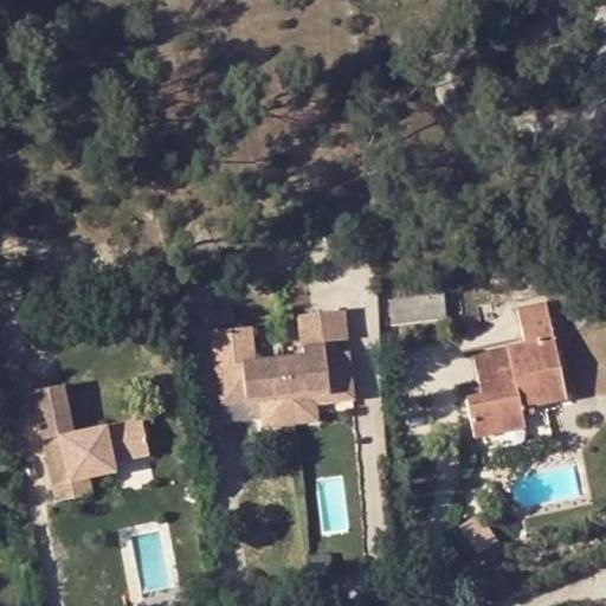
[(414,297),(418,321),(449,317),(445,294),(414,297)]
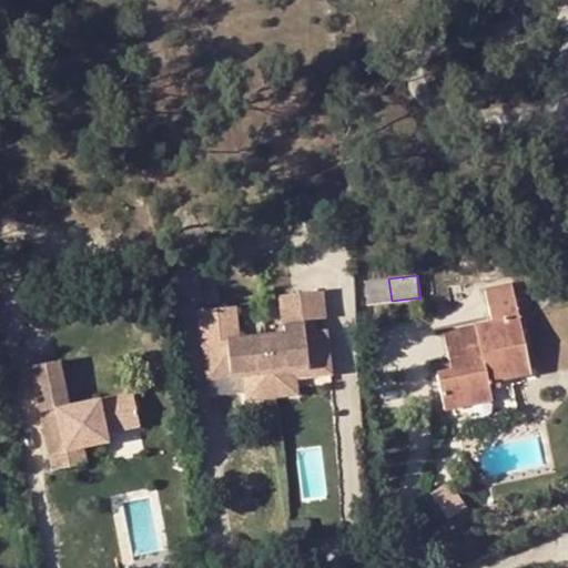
[(392,301),(388,279),(366,282),(368,304),(392,301)]
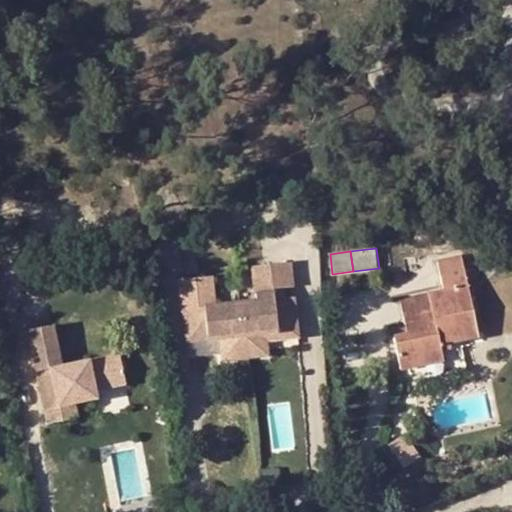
[(425,364),(424,357),(441,353),(439,345),(477,336),(460,257),(437,262),(443,290),(400,300),(405,324),(421,321),(423,331),(407,334),(394,337),(401,370),(425,364)]
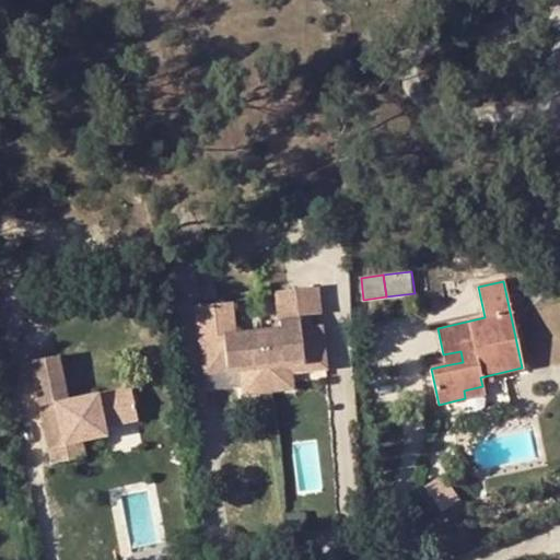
[(242,375),(243,375),(267,373),(290,372),(290,369),(289,361),(324,358),(322,323),(311,324),(300,325),(299,315),(310,314),(321,313),(318,284),(279,289),(282,327),(264,328),(237,330),(234,296),(198,300),(201,334),(202,333),(205,368),(241,364),(242,375)]
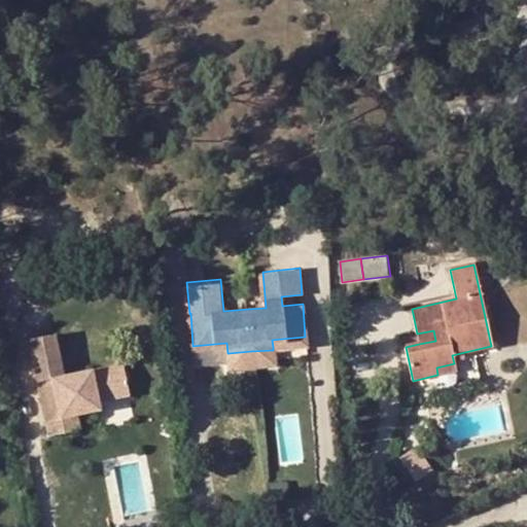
[(292,305),(291,295),(281,296),(282,306),(292,305)]
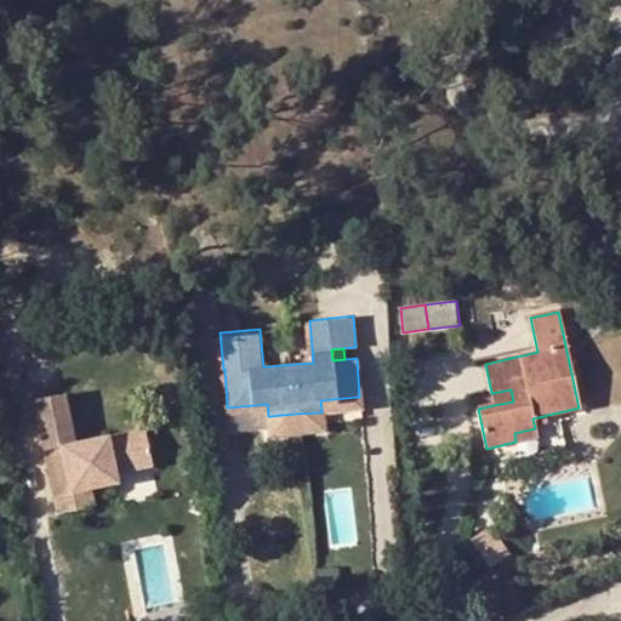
[(511,389),(491,393),(494,405),(513,402),(511,389)]
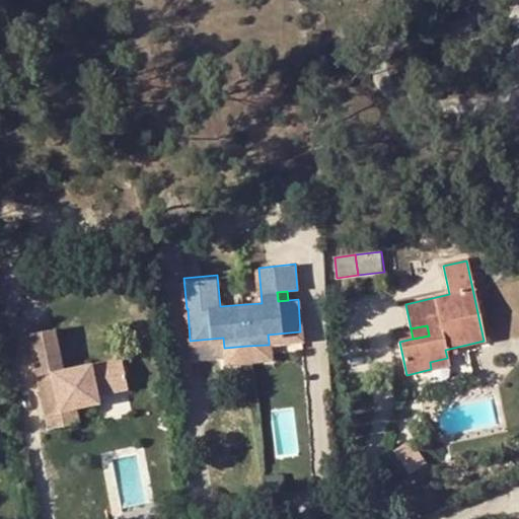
[(300,331),(268,335),(269,342),(301,340),(300,331)]
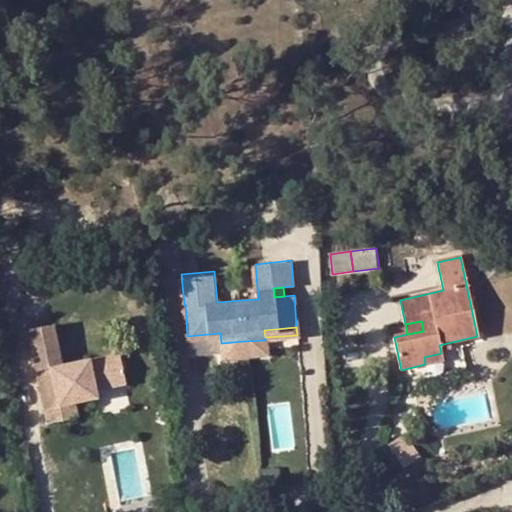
[(28,332),(48,424),(77,417),(74,403),(95,398),(94,390),(124,383),(119,356),(58,369),(50,328),(28,332)]
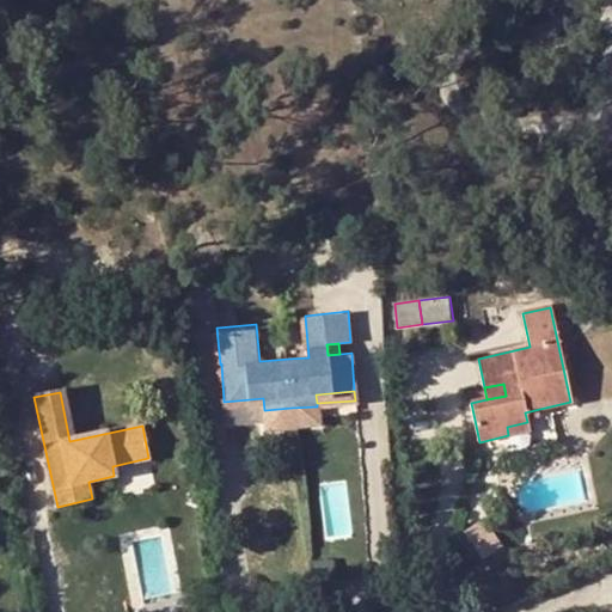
[(293,423),(292,408),(265,410),(267,424),(293,423)]
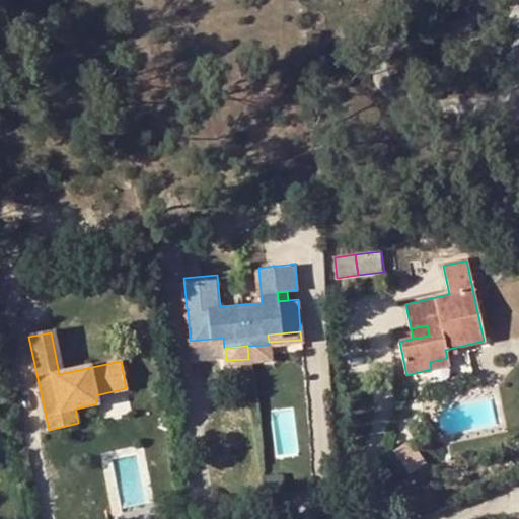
[(430,362),(431,369),(449,366),(447,358),(430,362)]
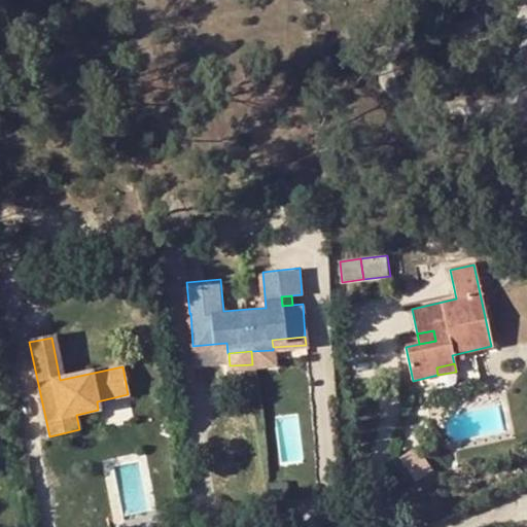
[(412,451),(426,476),(443,466),(428,442),(412,451)]
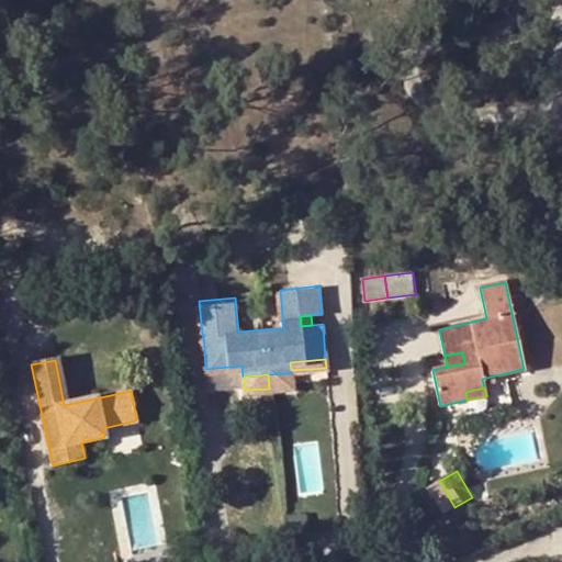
All buildings are outlined.
